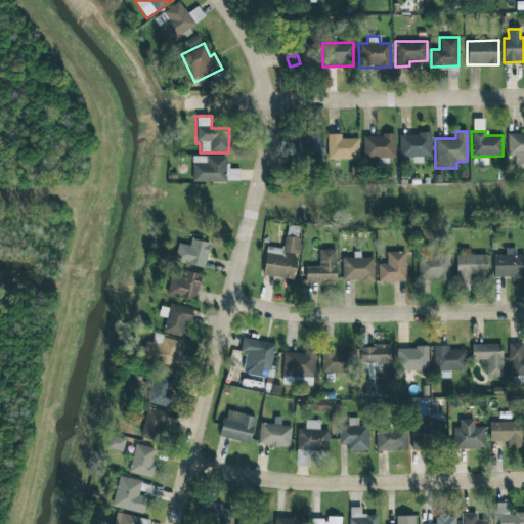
[(523,132),(507,132),(507,157),(514,156),(514,164),(523,163),(523,132)]
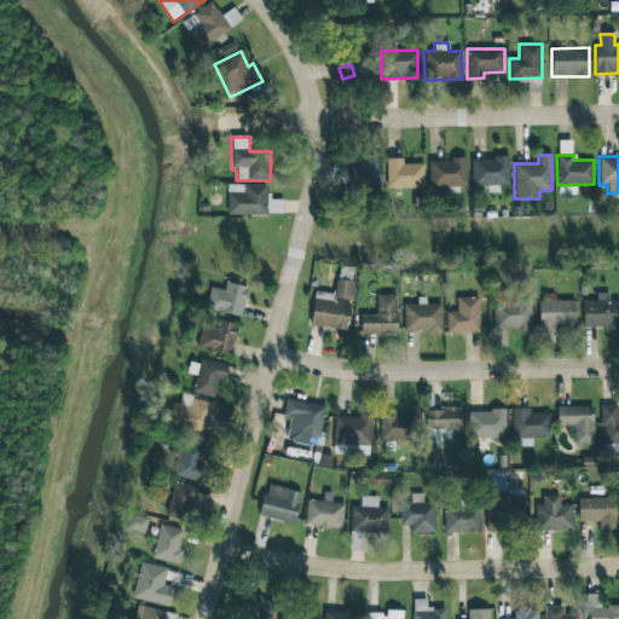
[(508,157),(470,158),(472,186),(486,186),(486,192),(498,192),(498,185),(508,185),(508,157)]
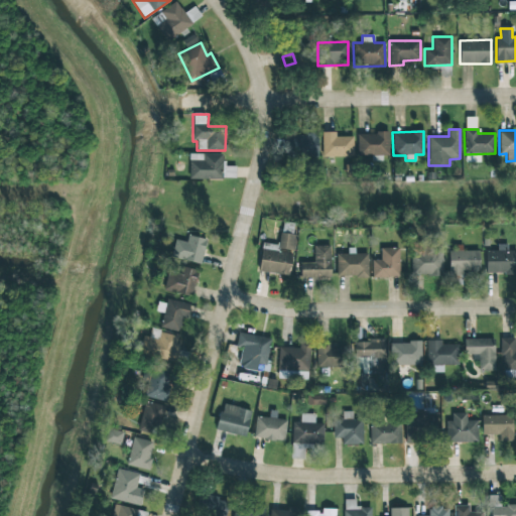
[(321,157),(353,156),(353,136),(336,136),(336,132),(321,132),(321,157)]
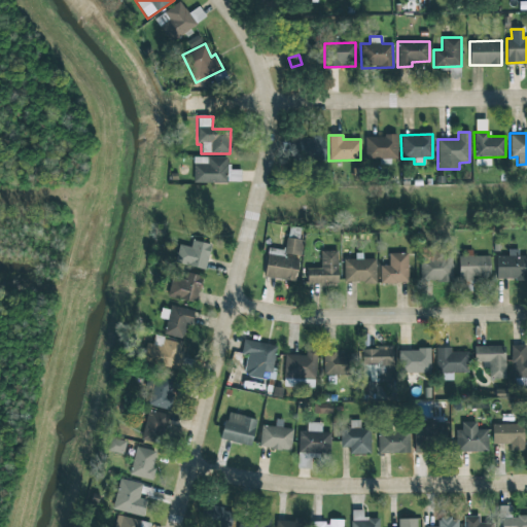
[(364,160),(396,159),(396,136),(364,136),(364,160)]
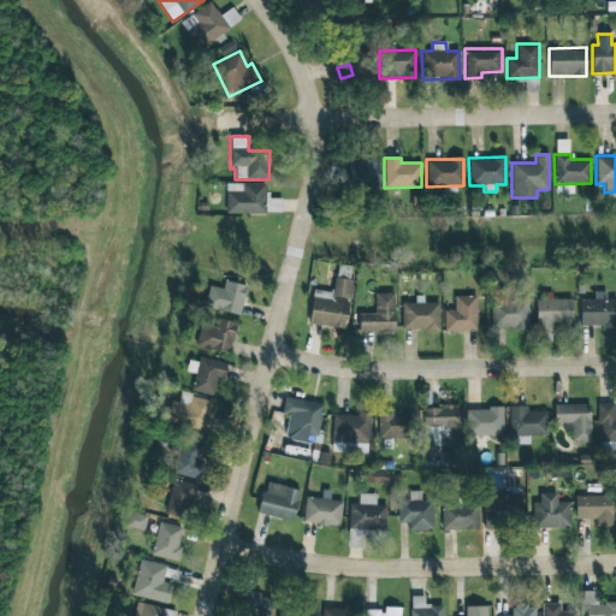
[(379,188),(378,160),(345,161),(347,188),(379,188)]
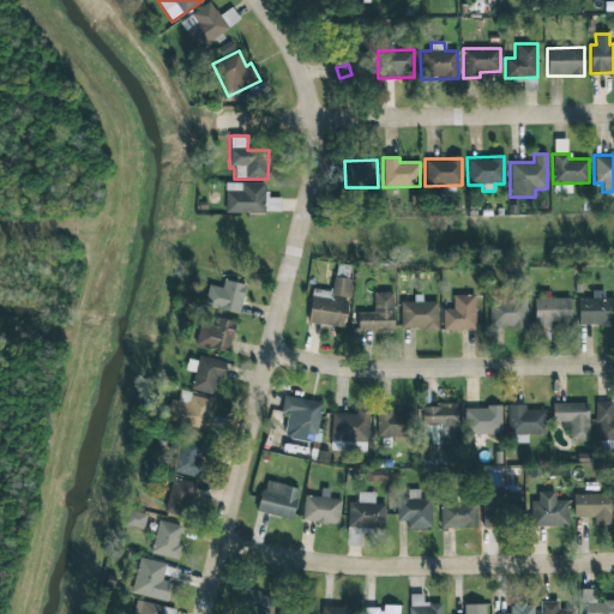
[(264,214),(265,184),(226,184),(224,214),(264,214)]
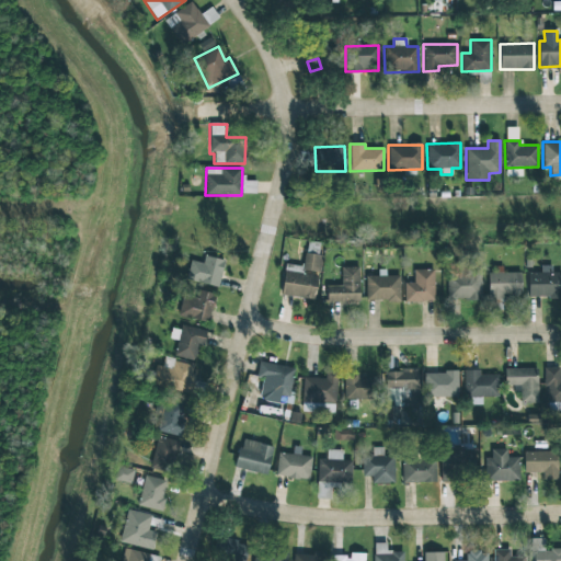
[(293,261),(304,262),(307,242),(296,241),(293,261)]
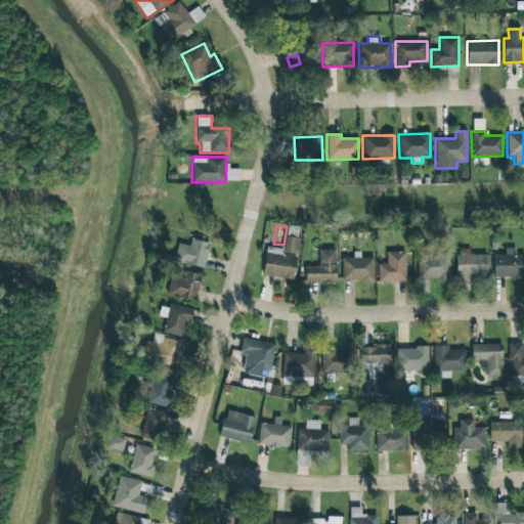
[(298,255),(301,238),(286,235),(281,252),(298,255)]
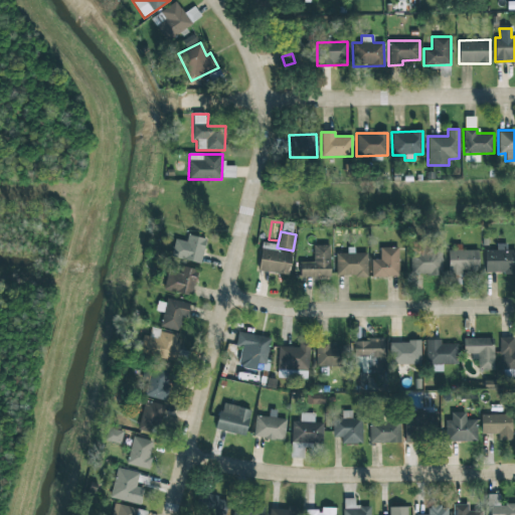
[(186,241),(175,238),(171,256),(200,264),(206,239),(188,234),(186,241)]
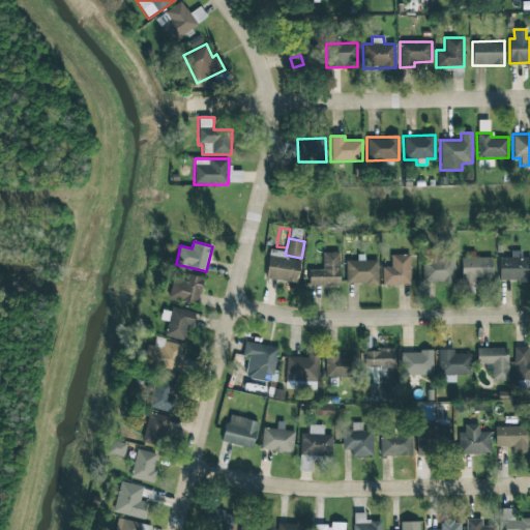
[(499,281),(529,280),(529,257),(521,257),(521,251),(510,251),(510,258),(498,258),(499,281)]
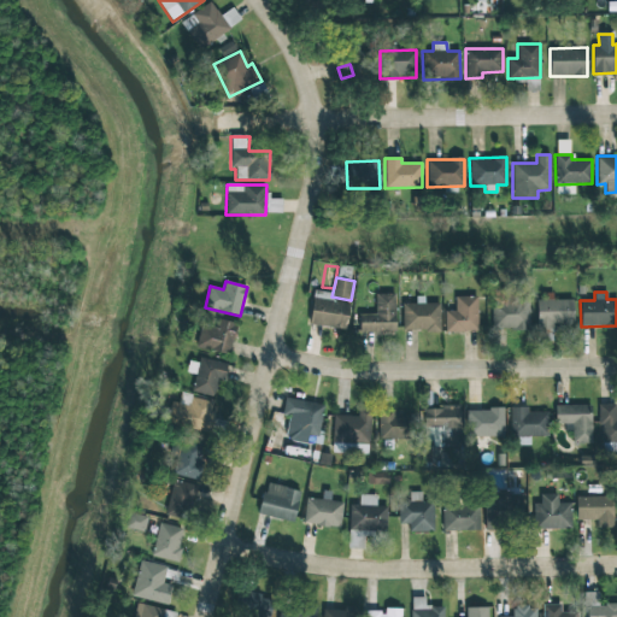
[(395,294),(376,294),(375,315),(359,315),(359,333),(394,334),(395,294)]
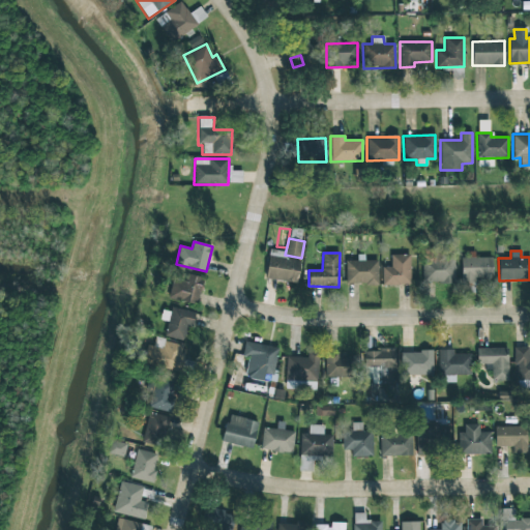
[(410,285),(410,255),(390,255),(391,266),(382,266),(382,285),(410,285)]
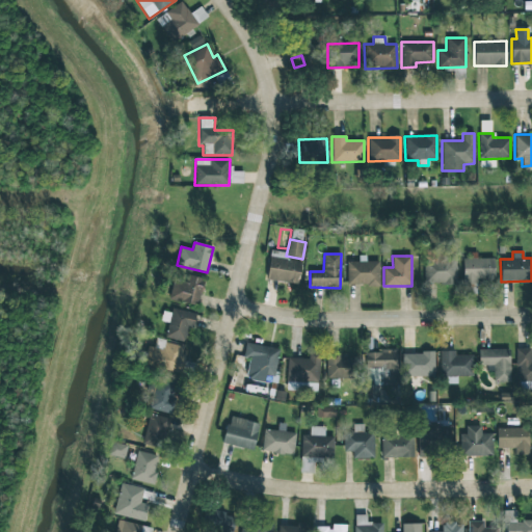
[(266,280),(297,285),(301,262),(269,257),(266,280)]
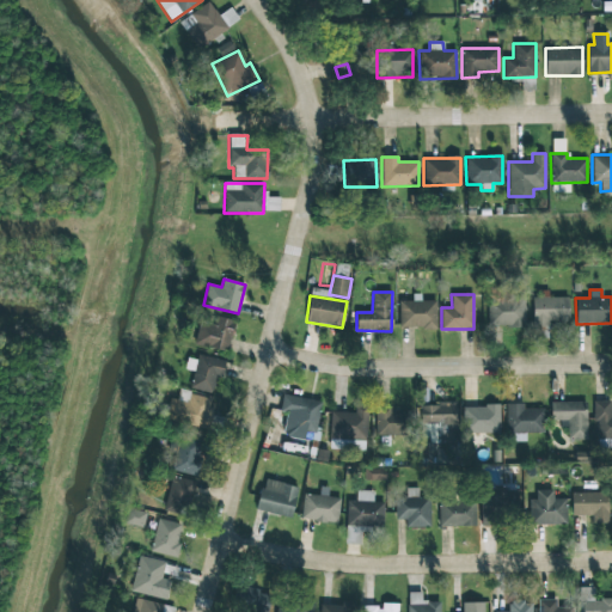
[(487,326),(524,328),(525,297),(488,297),(487,326)]
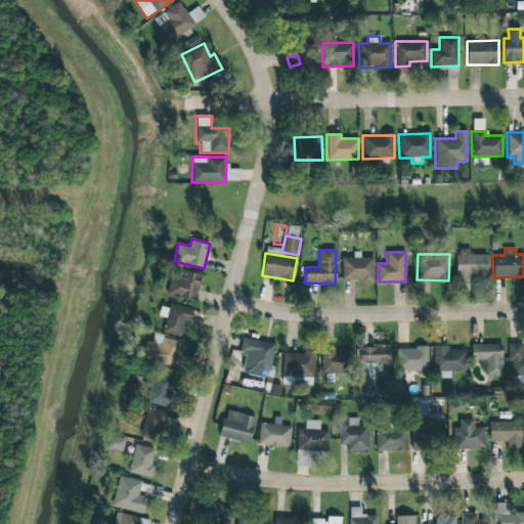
[(455,255),(456,279),(487,278),(486,254),(455,255)]
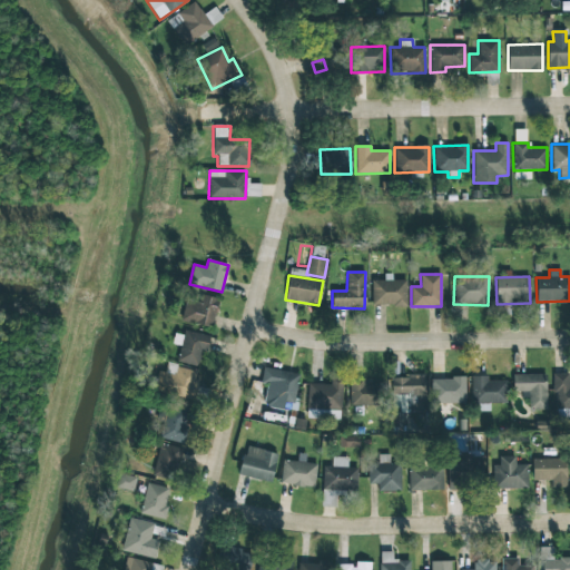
[(406,305),(406,279),(371,281),(372,306),(406,305)]
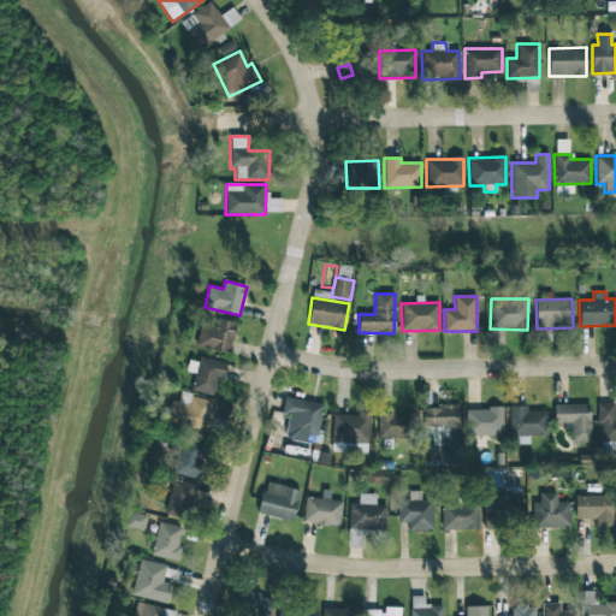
[(237,324),(218,319),(215,329),(201,325),(195,347),(229,355),(237,324)]
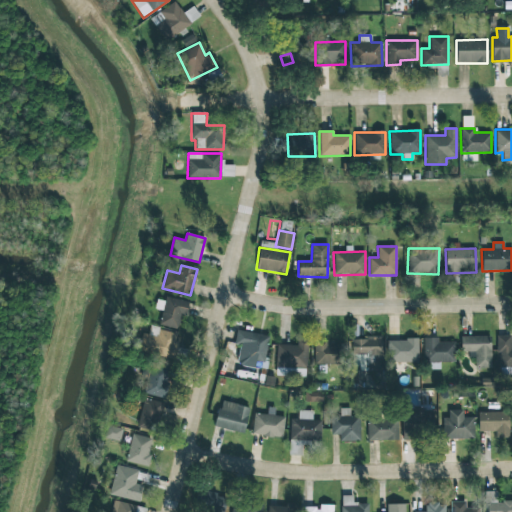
[(155,309),(161,310),(159,326),(178,328),(180,315),(187,316),(188,301),(157,297),(155,309)]
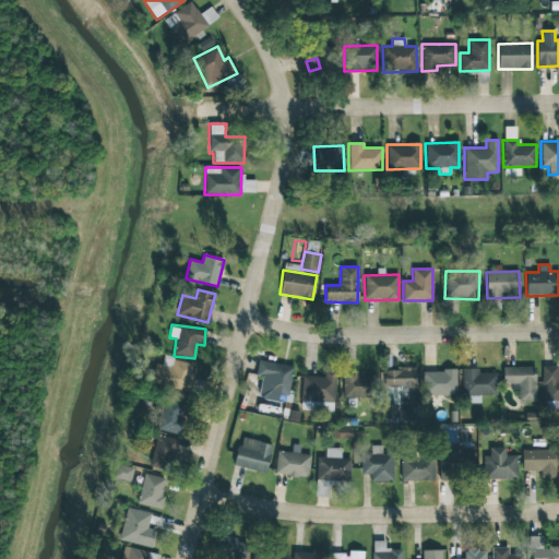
[(193,361),(163,359),(163,365),(153,364),(152,388),(191,390),(193,361)]
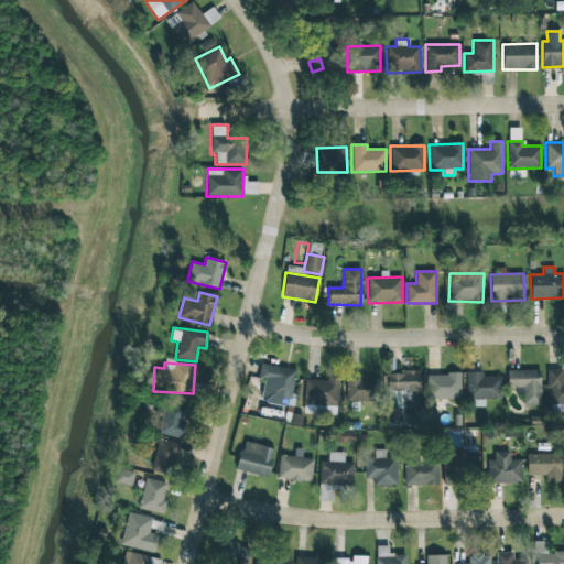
[(291,400),(296,370),(261,364),(258,379),(264,380),(260,401),(280,405),(282,398),(291,400)]
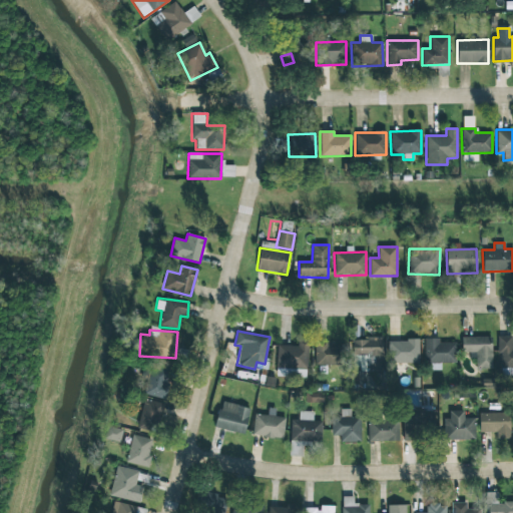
[(461,337),(462,353),(474,353),(475,369),(492,368),(491,337),(461,337)]
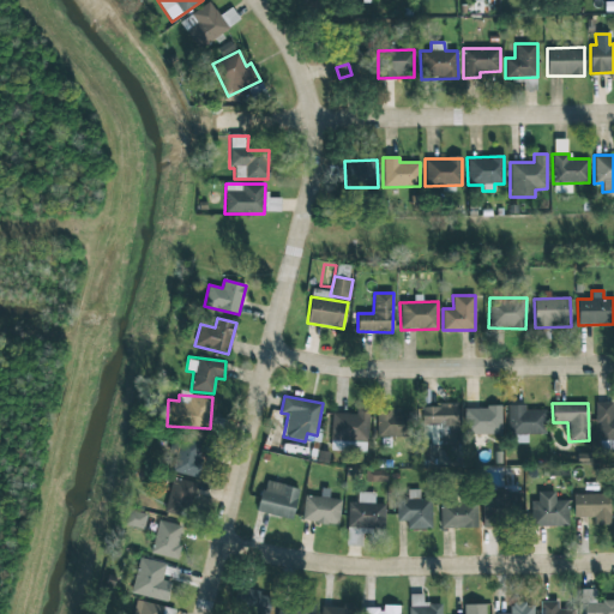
[(613,403),(597,403),(596,440),(613,439),(613,417),(612,417),(613,403)]
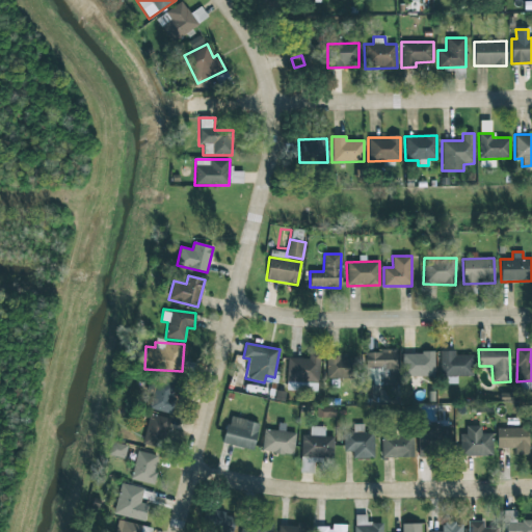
[(365,351),(366,368),(381,367),(381,384),(398,384),(397,350),(365,351)]
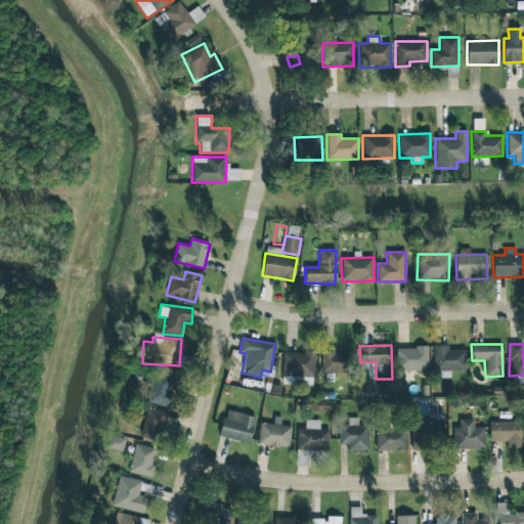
[(433,346),(434,372),(466,370),(466,350),(447,350),(447,346),(433,346)]
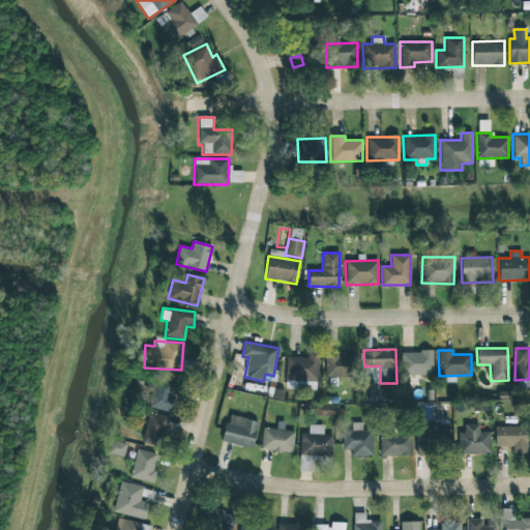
[(325,377),(355,377),(355,351),(325,352),(325,377)]
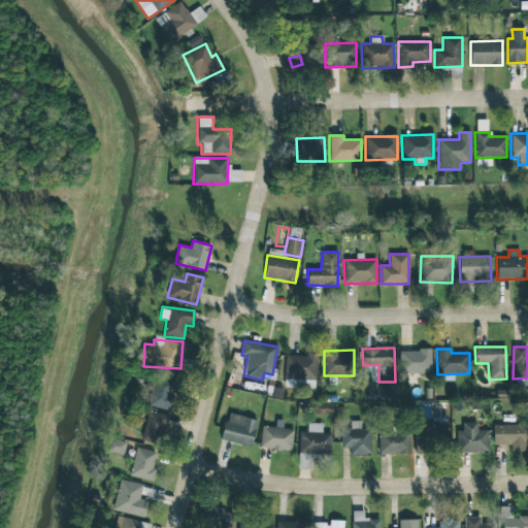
[(431,373),(431,350),(399,351),(399,373),(431,373)]
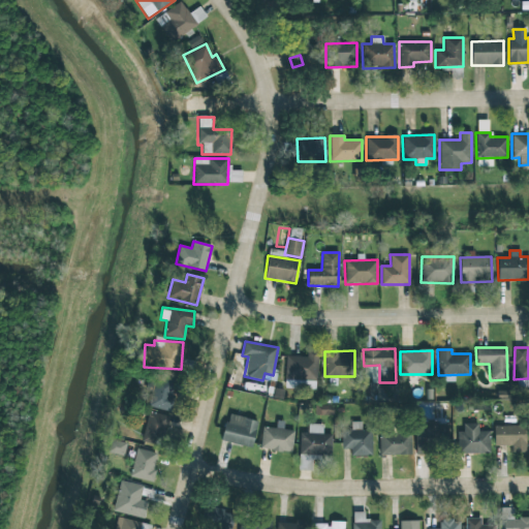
[(307,356),(285,355),(285,379),(316,380),(317,351),(307,351),(307,356)]
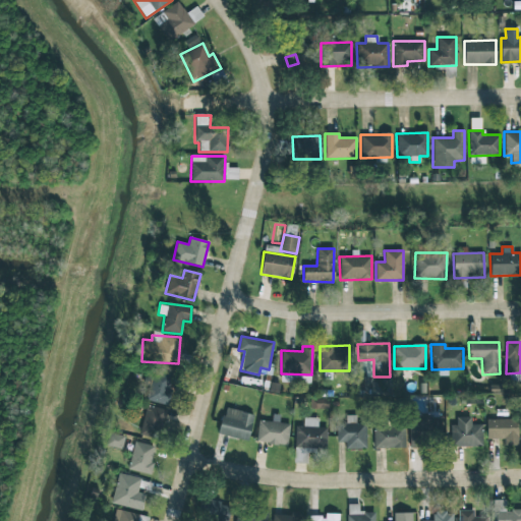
[(147,401),(166,404),(171,374),(146,370),(142,386),(150,387),(147,401)]
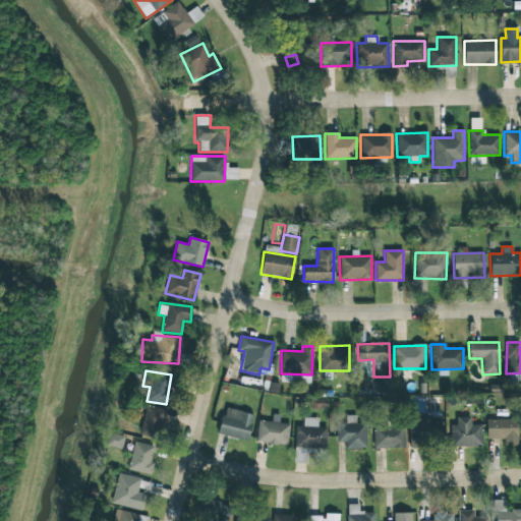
[(139,435),(160,439),(166,410),(146,406),(139,435)]
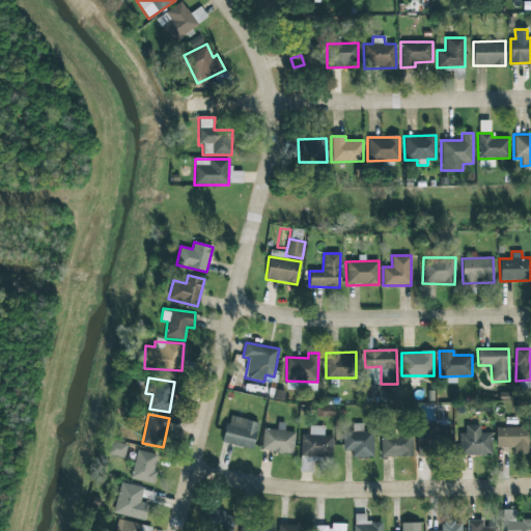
[(252,450),(258,422),(228,415),(222,442),(252,450)]
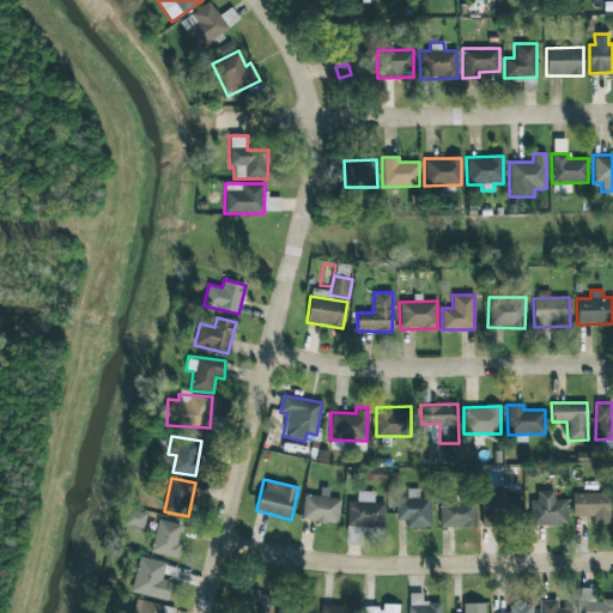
[(396,521),(406,521),(406,528),(431,528),(430,499),(419,499),(419,489),(407,489),(407,498),(395,498),(396,521)]
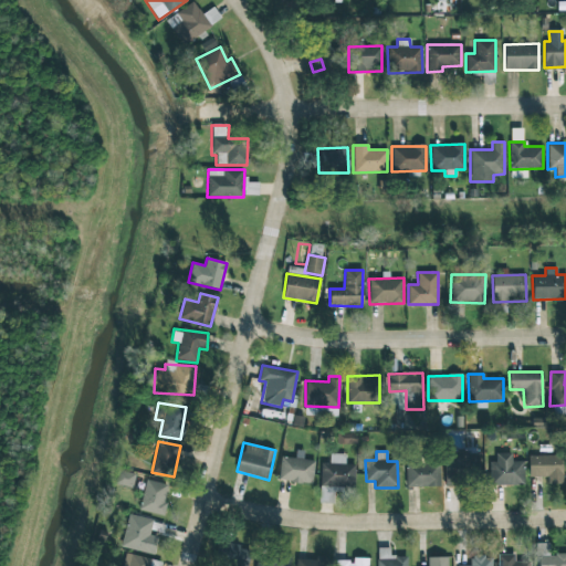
[(478,452),(444,453),(446,486),(460,485),(459,472),(478,472),(478,452)]
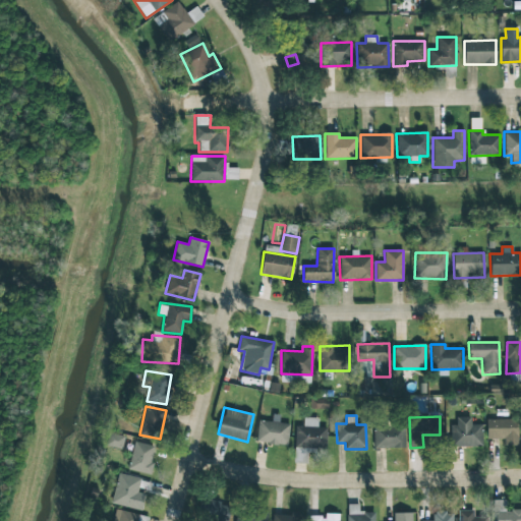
[(450,447),(481,447),(482,424),(471,424),(471,417),(456,417),(456,425),(451,425),(450,447)]
